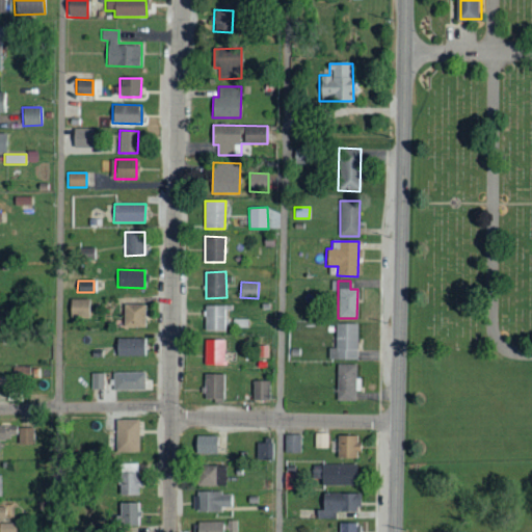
[(89,299),(74,299),(74,315),(89,316),(89,299)]
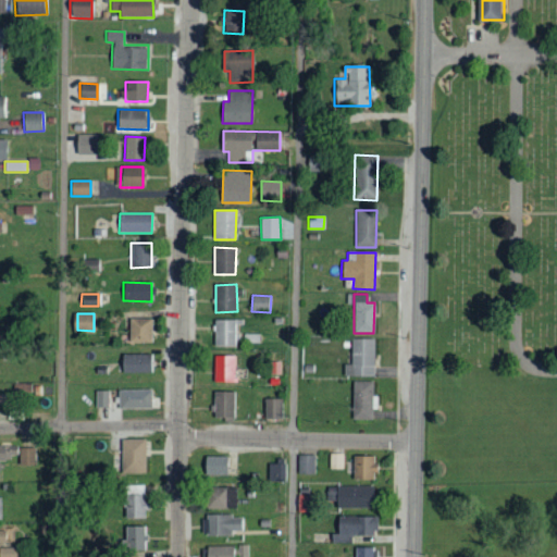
[(128,343),(151,344),(152,319),(128,319),(128,343)]
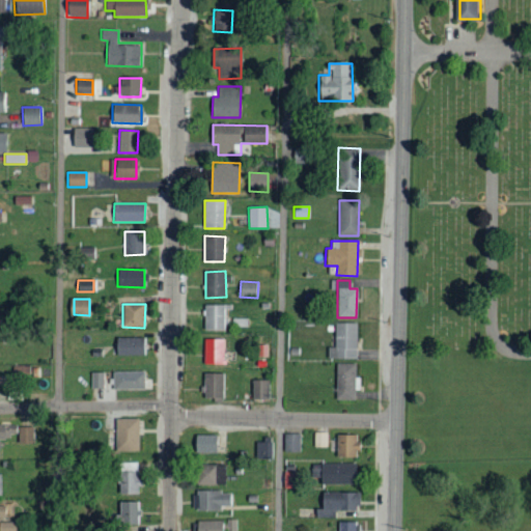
[(204,330),(225,331),(226,306),(205,306),(204,330)]
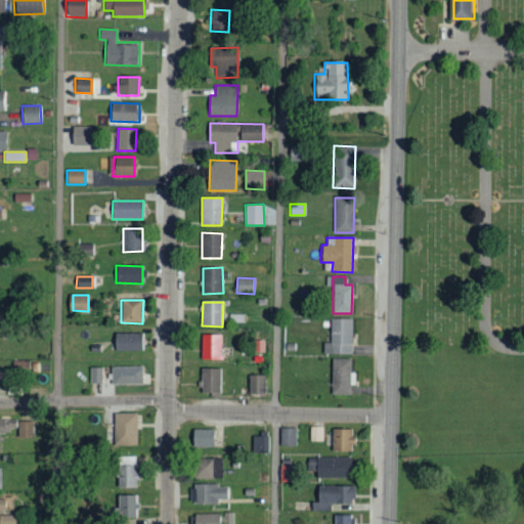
[(351,354),(352,319),(328,318),(326,354),(351,354)]
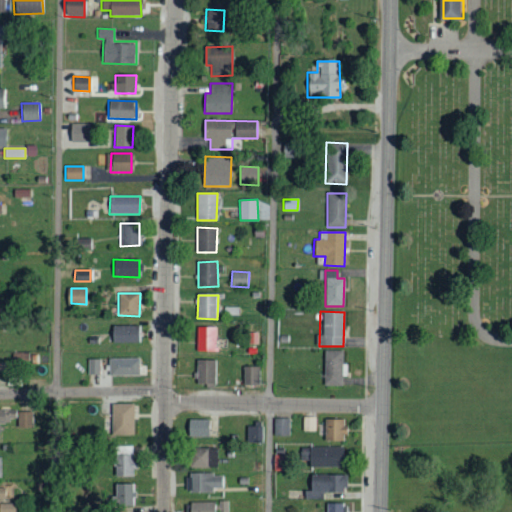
[(111,342),(139,343),(139,326),(112,325),(111,342)]
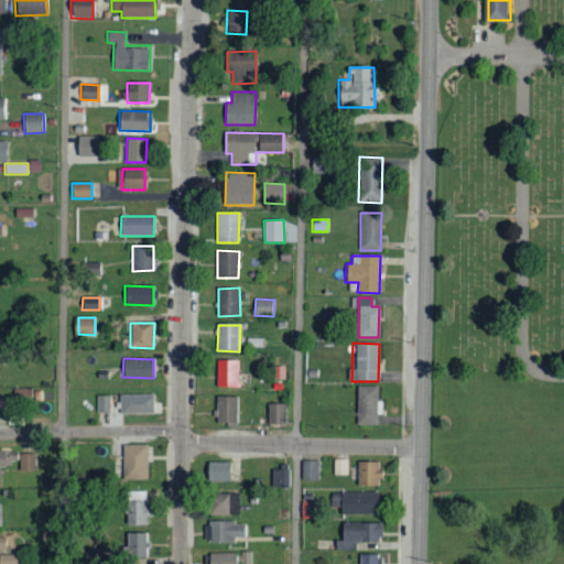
[(238,388),(239,360),(217,359),(216,387),(238,388)]
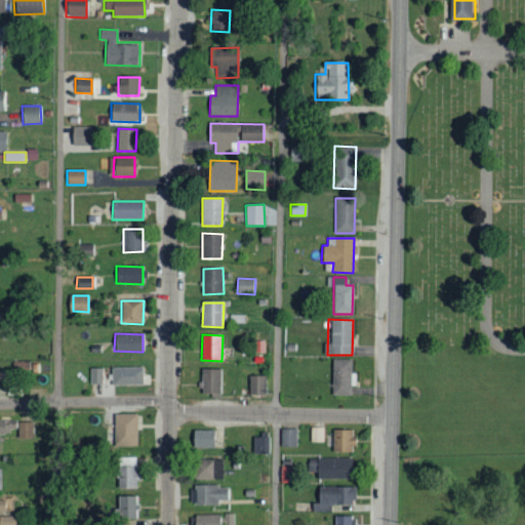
[(351,396),(351,387),(355,387),(355,374),(351,374),(352,360),(332,359),(331,396),(351,396)]
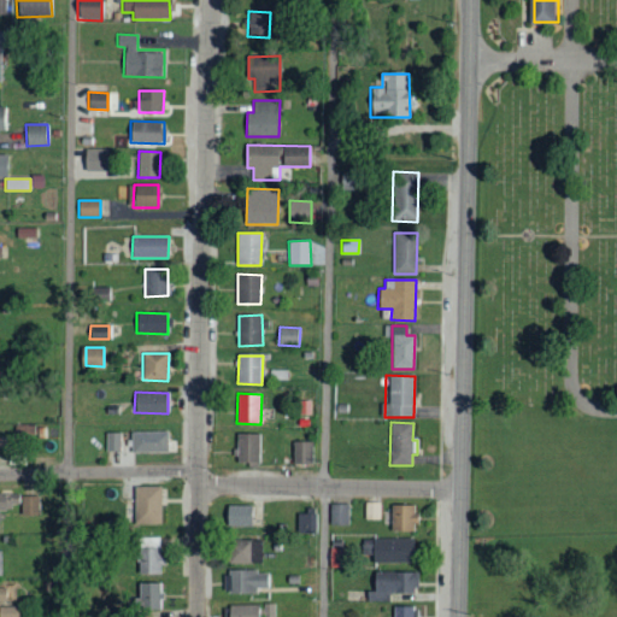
[(131,453),(168,452),(168,432),(130,433),(131,453)]
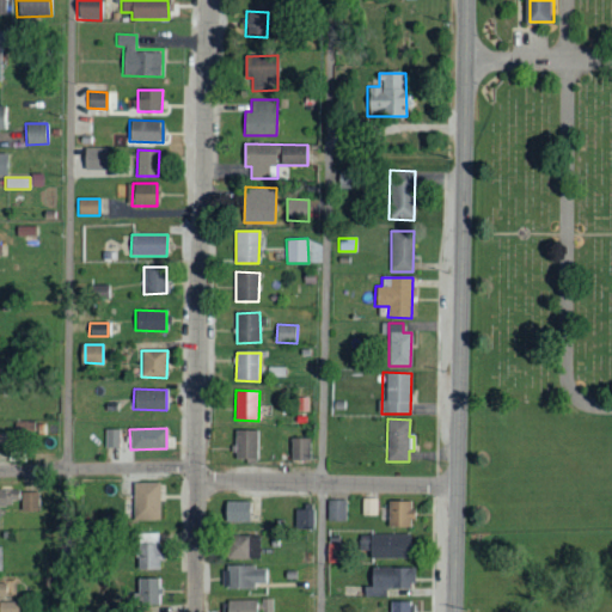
[(120,429),(104,430),(105,448),(120,448),(120,429)]
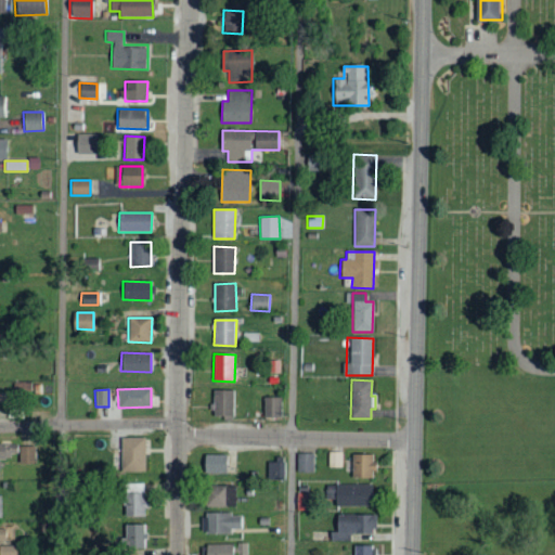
[(234,390),(214,389),(213,416),(234,416),(234,390)]
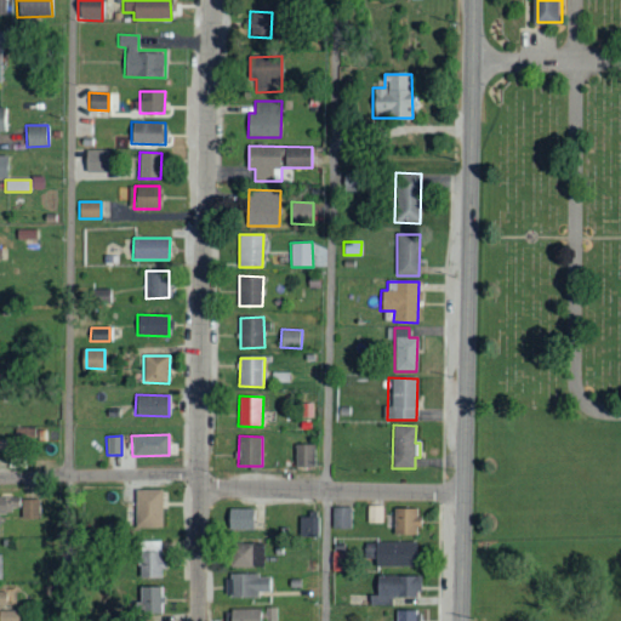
[(315,467),(314,445),(294,445),(295,467),(315,467)]
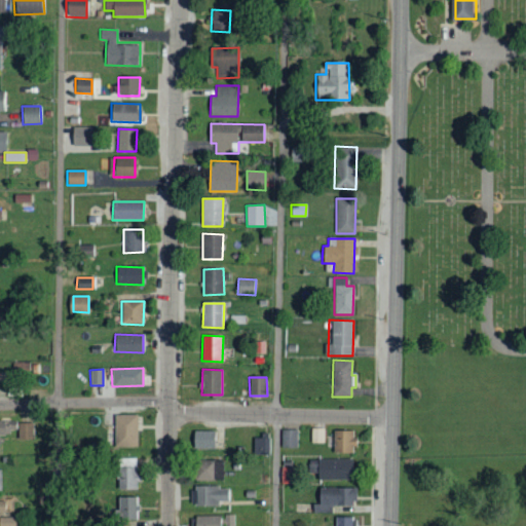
[(136,447),(137,415),(115,415),(114,428),(108,427),(108,446),(136,447)]
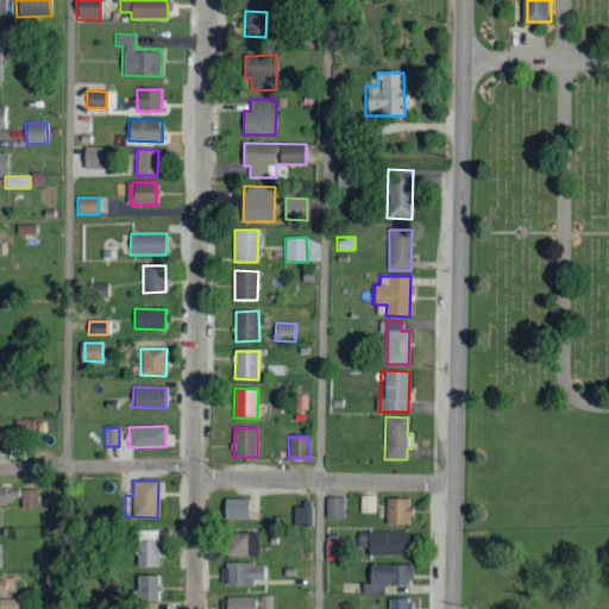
[(39,490),(22,490),(22,510),(39,510),(39,490)]
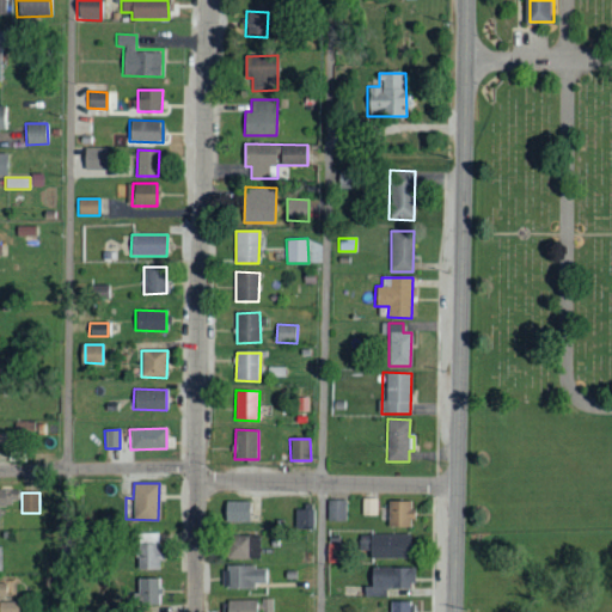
[(375,515),(377,499),(361,499),(361,515),(375,515)]
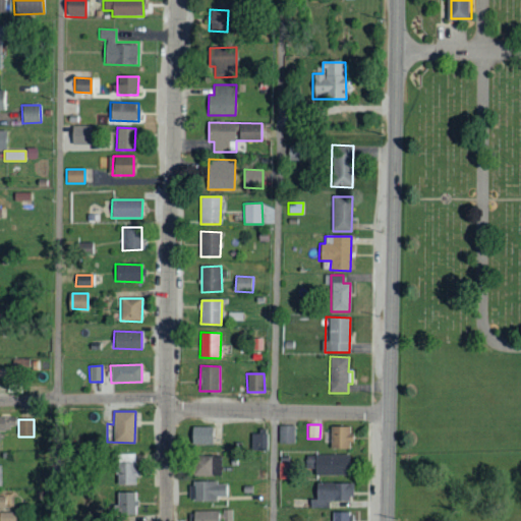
[(295,425),(278,426),(279,444),(295,443),(295,425)]
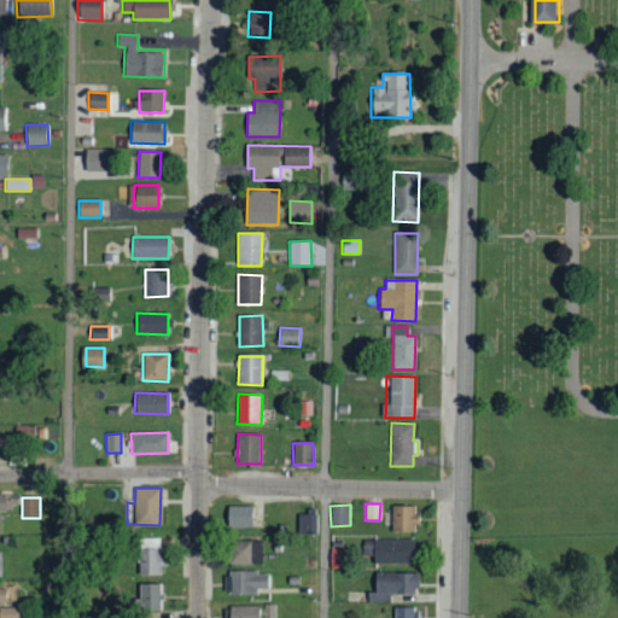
[(252,528),(252,507),(226,506),(226,528),(252,528)]
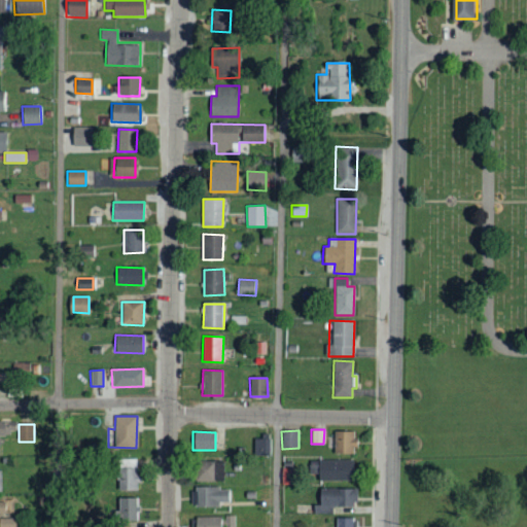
[(334,454),(355,455),(355,431),(335,431),(334,454)]
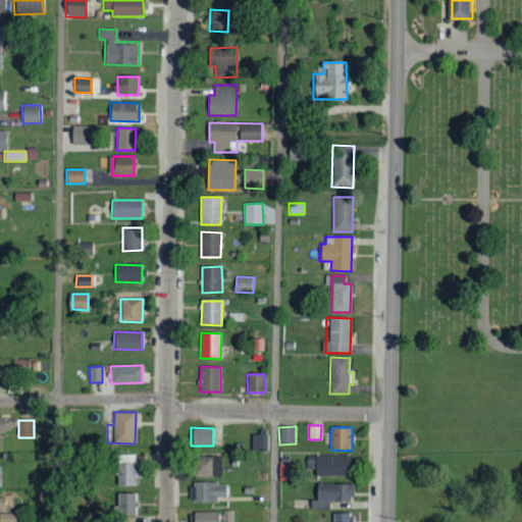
[(266,452),(267,434),(252,434),(251,452),(266,452)]
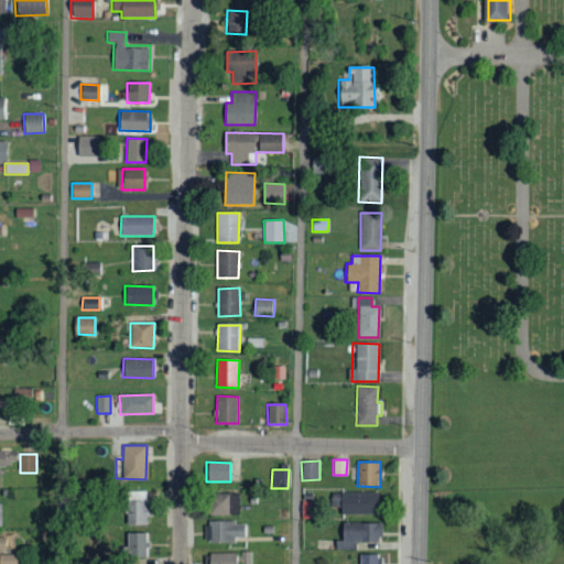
[(147,491),(125,491),(126,525),(147,524),(147,491)]
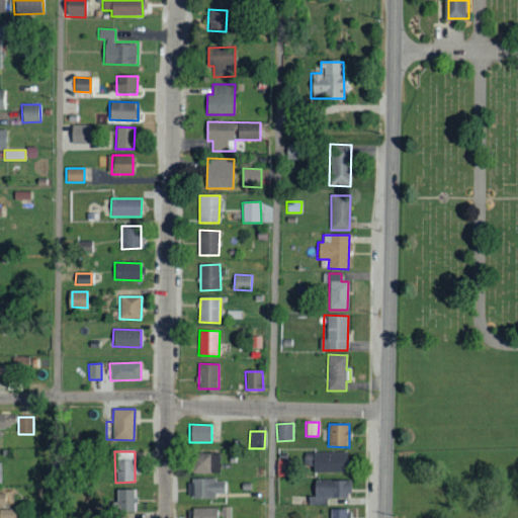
[(347,452),(313,452),(314,473),(347,472),(347,452)]
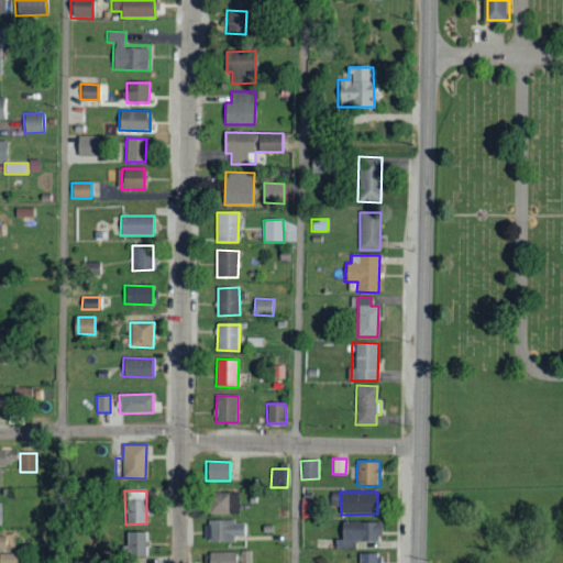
[(239,494),(208,493),(208,515),(239,515),(239,494)]
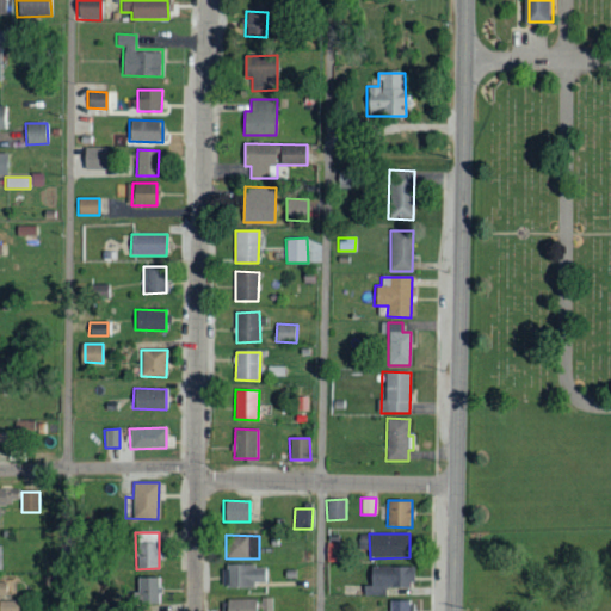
[(266,587),(266,566),(222,566),(222,587),(266,587)]
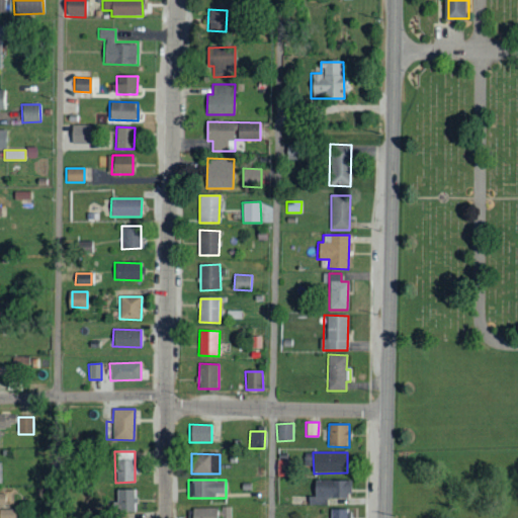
[(327,499),(350,498),(350,481),(314,481),(314,498),(308,498),(308,505),(327,505),(327,499)]
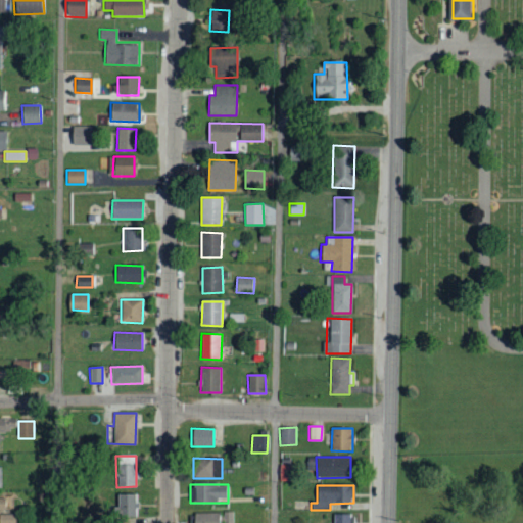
[(135,494),(117,494),(117,508),(114,507),(114,517),(135,518),(135,494)]
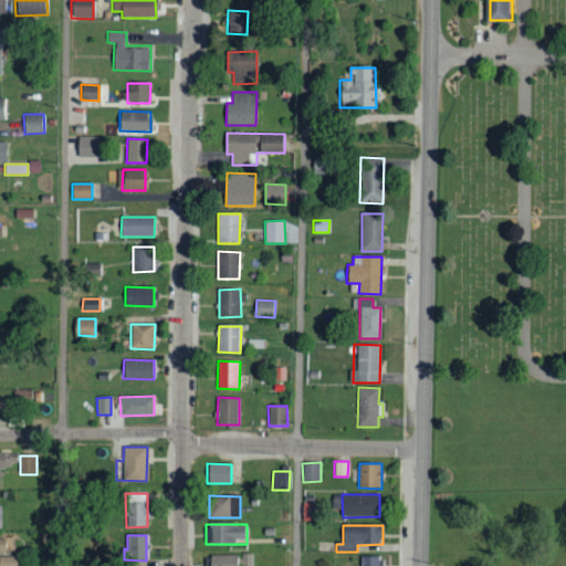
[(252,565),(252,554),(241,554),(241,565),(252,565)]
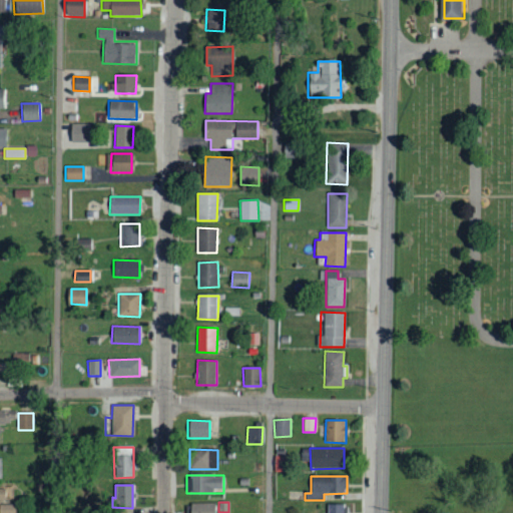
[(215,512),(215,503),(189,504),(189,512),(215,512)]
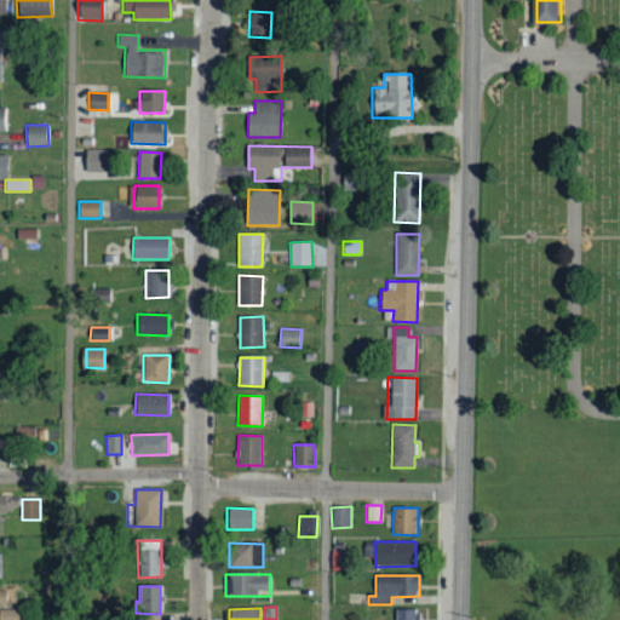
[(0,619),(18,619),(19,610),(0,609),(0,619)]
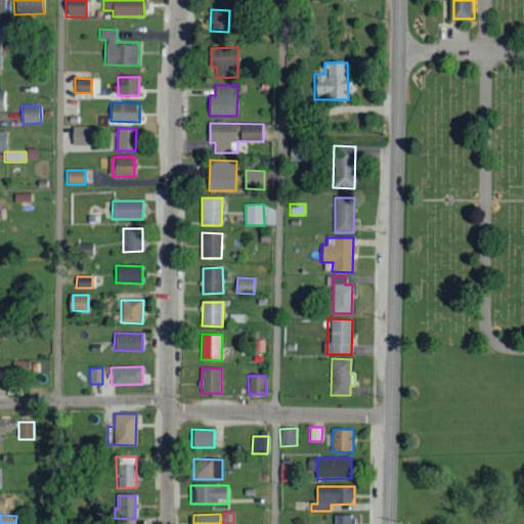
[(353,523),(354,516),(335,515),(334,523),(353,523)]
